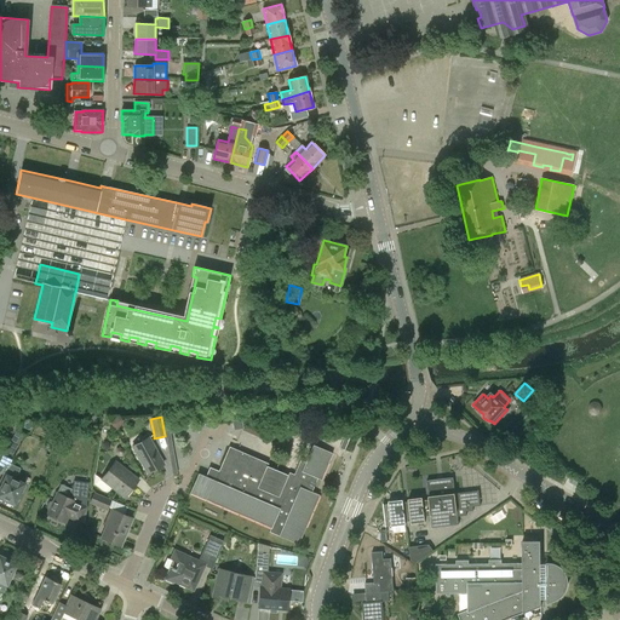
[(234,431),(244,429),(242,419),(233,422),(234,431)]
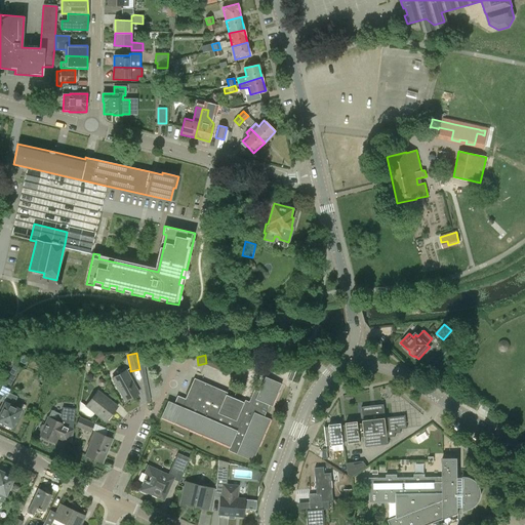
[(298,365),(291,362),(288,369),(295,372),(298,365)]
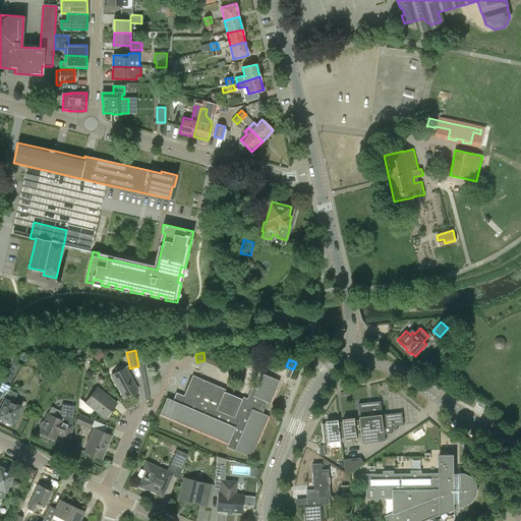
[(123,398),(137,390),(125,367),(111,375),(123,398)]
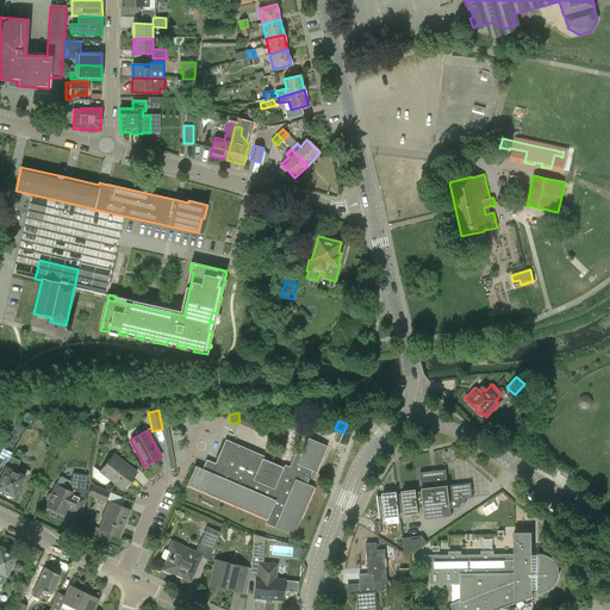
[(195,466),(187,486),(266,520),(265,523),(293,536),(315,487),(306,484),(312,471),(316,472),(328,446),(307,439),(300,455),(296,453),(290,467),(263,456),(225,440),(216,464),(206,460),(203,470),(195,466)]
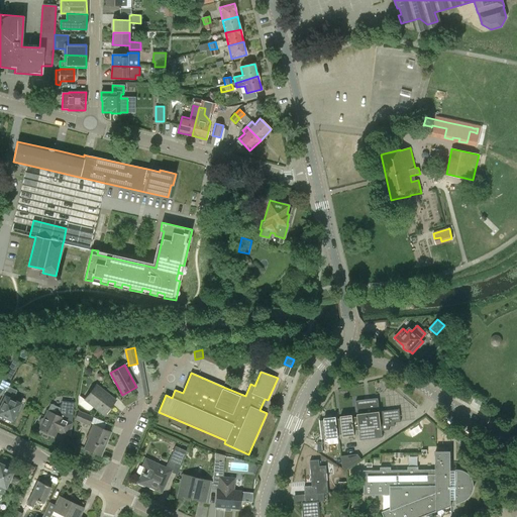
[(80,396),(79,404),(87,410),(91,410),(93,407),(104,415),(112,405),(115,400),(96,386),(85,400),(80,396)]
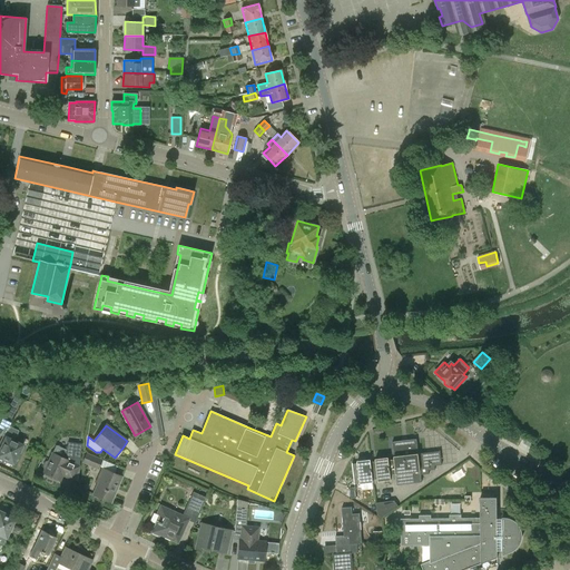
[(13,464),(22,445),(13,441),(18,431),(10,426),(5,436),(6,436),(0,448),(0,458),(6,461),(6,463),(10,464),(12,463),(13,464)]
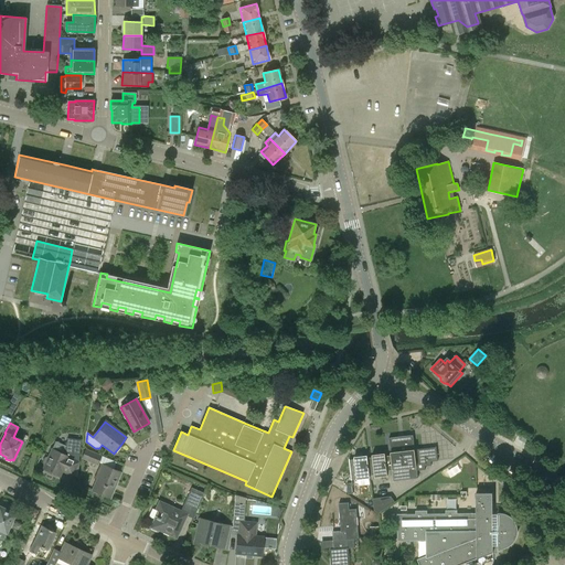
[(373,458),(368,458),(369,475),(370,475),(374,475),(375,478),(388,476),(386,471),(393,470),(394,481),(418,478),(417,470),(425,469),(425,466),(432,465),(432,461),(437,461),(436,448),(415,449),(413,436),(390,438),(391,456),(385,457),(385,454),(372,456),(373,458)]
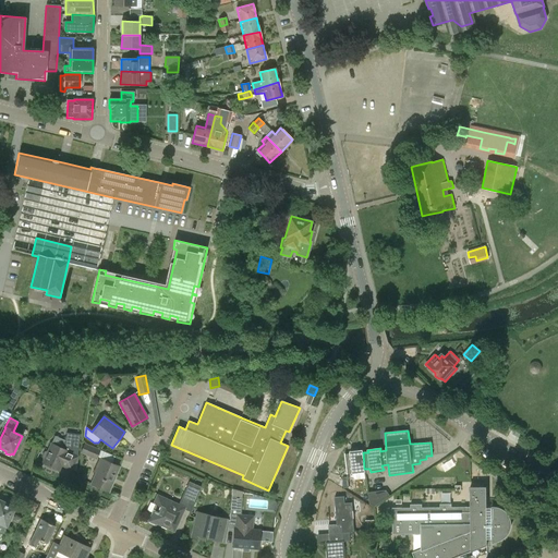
[(44,461),(43,463),(58,471),(61,465),(72,471),(79,456),(77,456),(80,435),(67,433),(65,441),(63,446),(60,447),(51,444),(48,450),(44,452),(41,457),(44,461)]
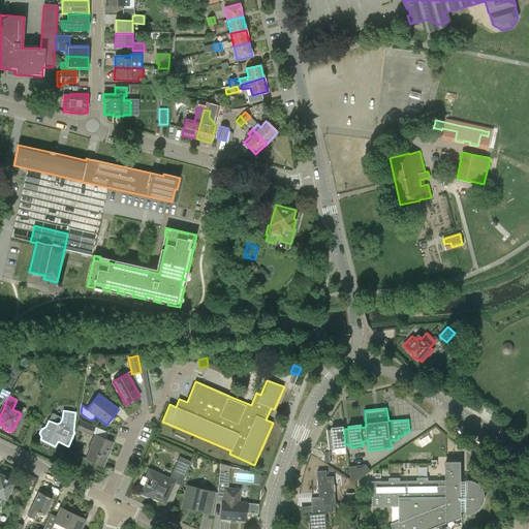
[(92,435),(95,427),(80,421),(76,430),(91,436),(92,435)]
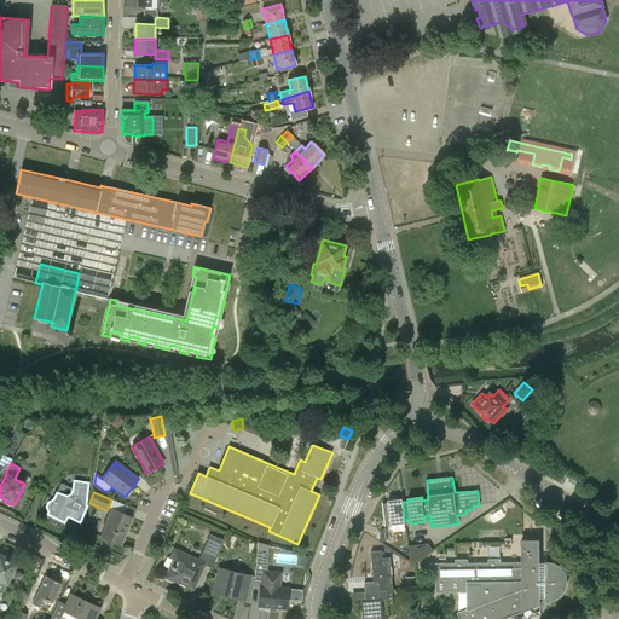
[(403,502),(403,499),(388,502),(388,504),(382,504),(385,522),(391,522),(392,525),(405,524),(405,520),(404,520),(403,502)]
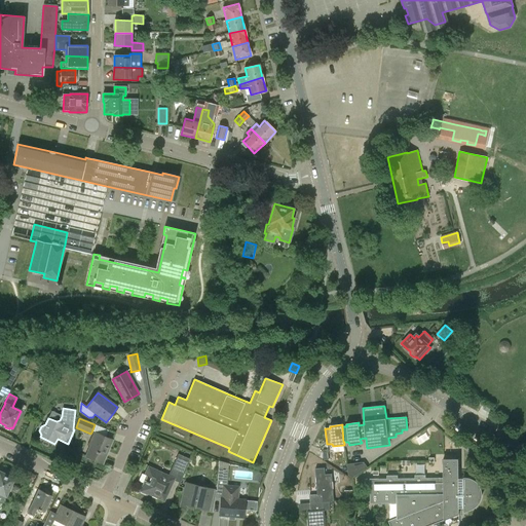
[(103,463),(112,441),(94,433),(89,445),(90,445),(85,456),(103,463)]
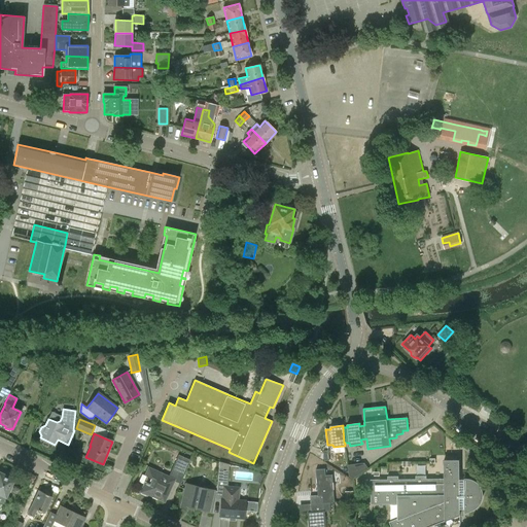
[(140,493),(144,494),(147,496),(147,495),(164,502),(174,481),(180,484),(190,460),(178,455),(169,477),(148,467),(145,475),(147,477),(140,493)]
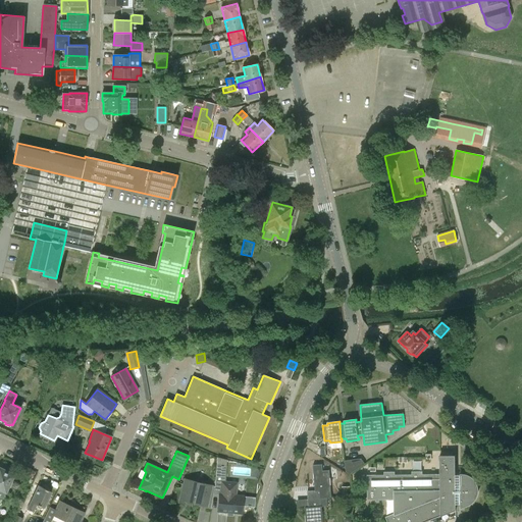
[(477,487),(477,484),(475,481),(472,478),(471,477),(469,476),(468,475),(466,474),(464,474),(462,474),(460,474),(461,475),(456,475),(456,456),(440,456),(440,474),(423,474),(423,471),(412,472),(412,474),(396,475),(396,472),(384,472),(384,475),(376,475),(367,475),(368,500),(397,500),(397,513),(385,517),(387,521),(426,521),(456,511),(456,504),(461,504),(461,509),(467,507),(469,506),(470,505),(472,503),(473,502),(474,501),(475,499),(476,497),(477,496),(477,493),(477,492),(478,489),(477,487)]
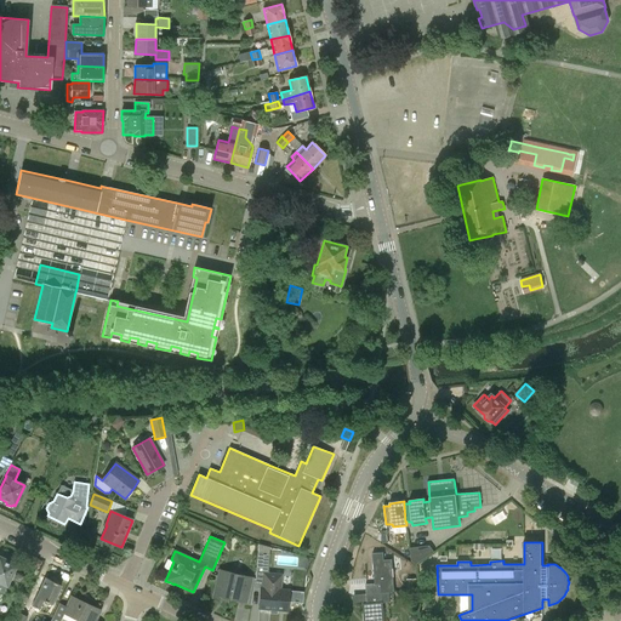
[(425,554),(434,554),(434,545),(411,546),(412,563),(426,562),(425,554)]
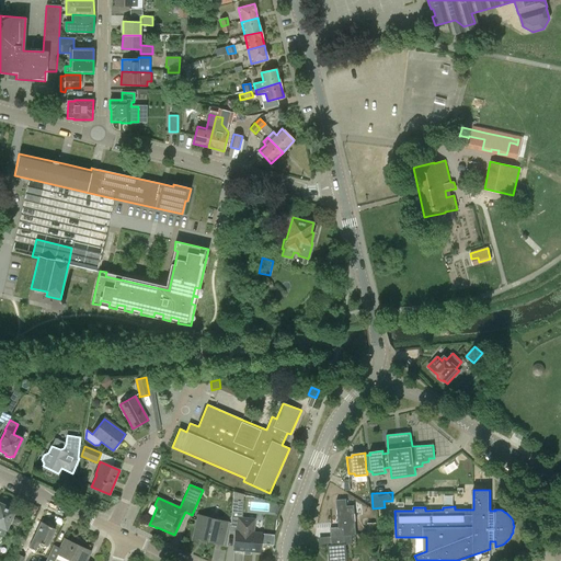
[(259,553),(261,533),(253,531),(254,519),(242,518),(243,501),(233,500),(231,523),(230,530),(236,531),(235,550),(259,553)]
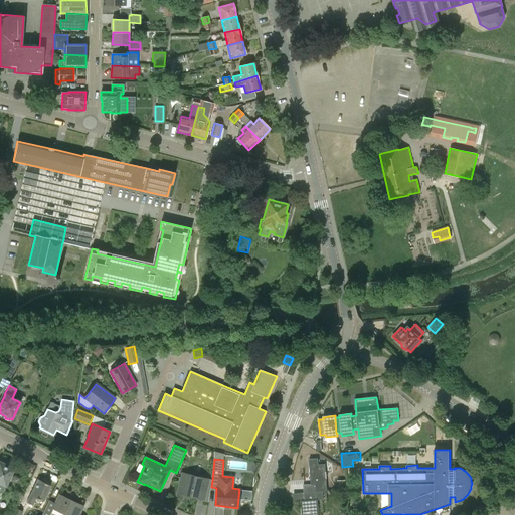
[(323,492),(327,491),(325,464),(318,465),(318,459),(309,460),(311,485),(304,485),(304,493),(323,491),(323,492)]
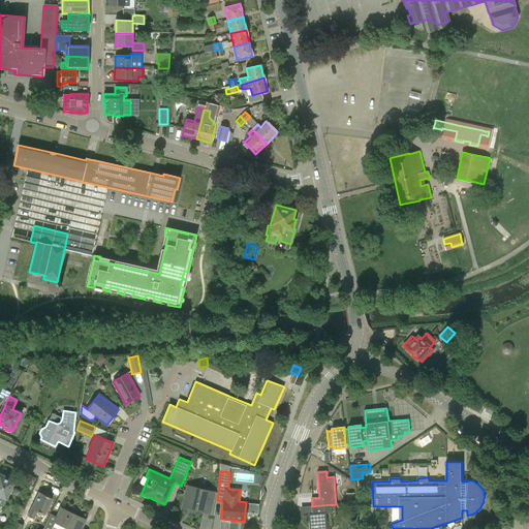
[(0,504),(3,505),(6,500),(5,499),(13,481),(12,480),(12,478),(8,476),(6,477),(0,474),(0,504)]
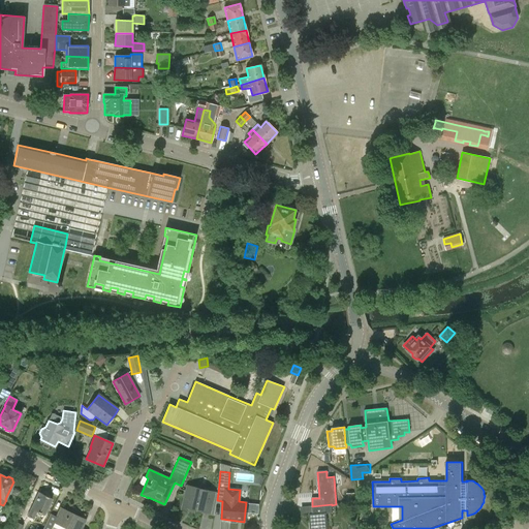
[(187,486),(184,496),(181,509),(189,511),(189,508),(203,511),(210,514),(215,493),(187,486)]
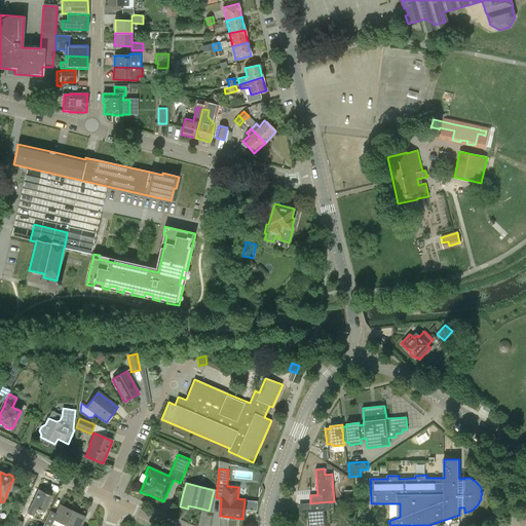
[(33,516),(37,509),(44,512),(51,496),(50,495),(49,494),(46,493),(45,493),(38,490),(31,505),(28,514),(33,516)]
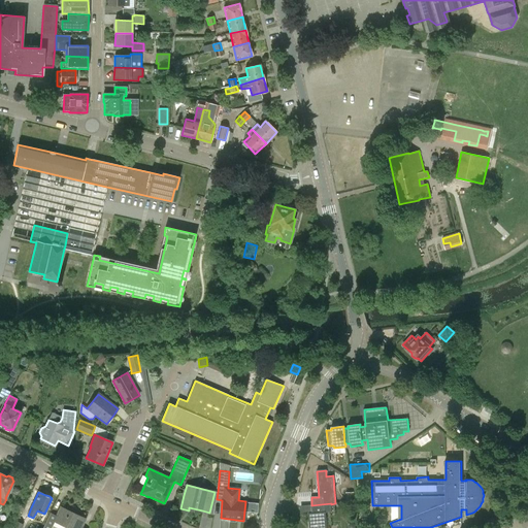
[(356,501),(355,492),(347,493),(347,502),(356,501)]
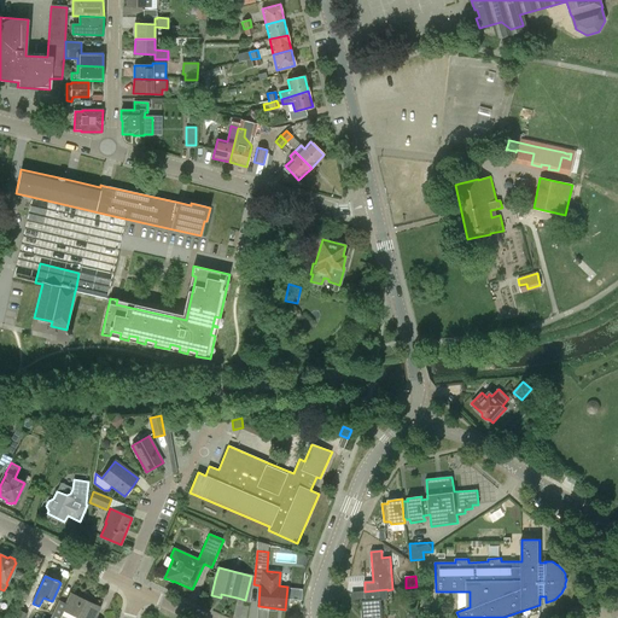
[(365,592),(366,601),(361,601),(362,617),(382,617),(380,600),(388,599),(388,590),(388,589),(365,592)]
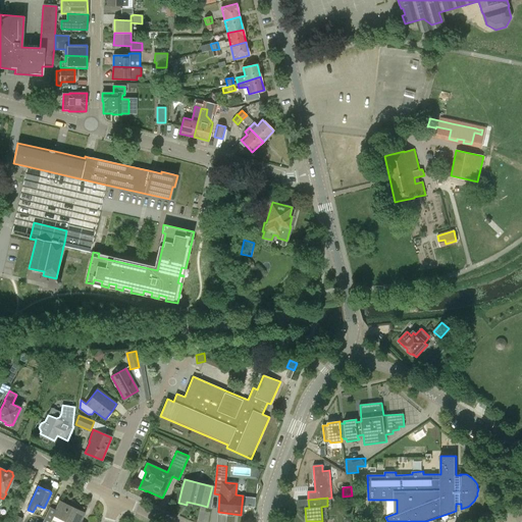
[(81,521),(85,514),(60,502),(56,511),(50,508),(43,521),(50,521),(54,516),(67,521),(81,521)]
